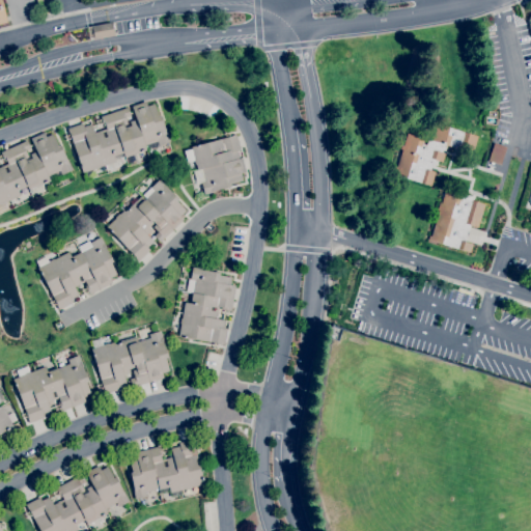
[(82,172),(79,163),(78,164),(76,158),(77,158),(70,135),(68,135),(66,129),(82,123),(83,127),(90,123),(93,133),(106,129),(105,126),(103,127),(100,116),(127,107),(130,115),(124,116),(128,123),(123,124),(124,128),(131,126),(130,121),(136,119),(131,106),(145,101),(147,106),(154,104),(158,116),(160,116),(166,133),(169,141),(159,145),(157,141),(145,145),(146,150),(124,158),(122,152),(113,156),(115,161),(99,167),(99,168),(95,169),(94,168),(82,172)]
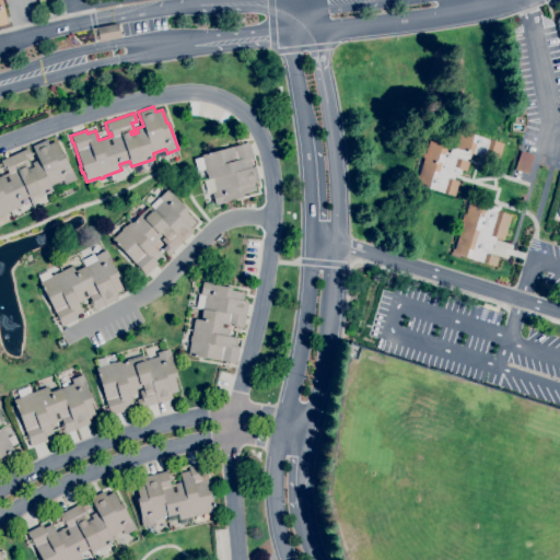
[(454,196),(443,193),(416,184),(429,140),(446,146),(445,151),(448,152),(451,147),(455,148),(461,131),(503,143),(499,159),(482,153),(481,156),(476,154),(473,153),(470,153),(469,159),(466,158),(465,161),(468,162),(466,171),(458,168),(457,174),(455,174),(453,179),(458,182),(454,196)]
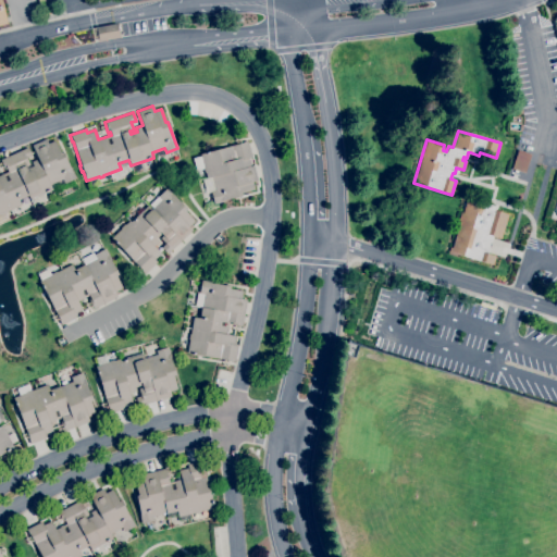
[(0,222),(0,175),(8,172),(7,169),(4,170),(0,160),(27,147),(31,156),(26,158),(29,164),(26,166),(27,169),(34,165),(32,161),(38,159),(32,145),(46,138),(48,143),(54,140),(60,153),(63,152),(75,178),(64,183),(62,178),(50,184),(52,189),(31,199),(28,195),(17,199),(20,205),(4,212),(8,219),(0,222)]
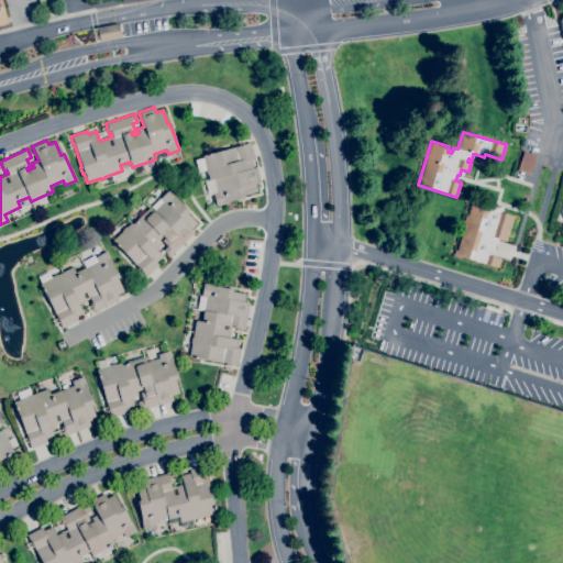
[(217,206),(213,195),(209,196),(205,181),(209,179),(207,174),(206,170),(198,173),(195,159),(202,157),(201,156),(243,144),(250,142),(254,158),(251,159),(253,168),(255,167),(260,183),(255,184),(257,191),(243,196),(244,199),(238,200),(238,199),(225,202),(225,203),(217,206)]
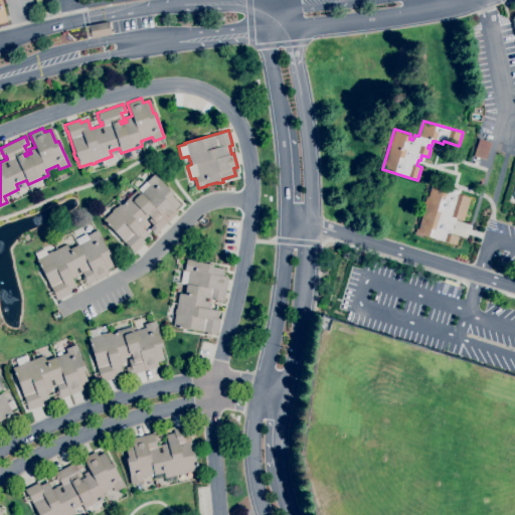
[(485,160),(472,156),(478,138),(491,143),(485,160)]
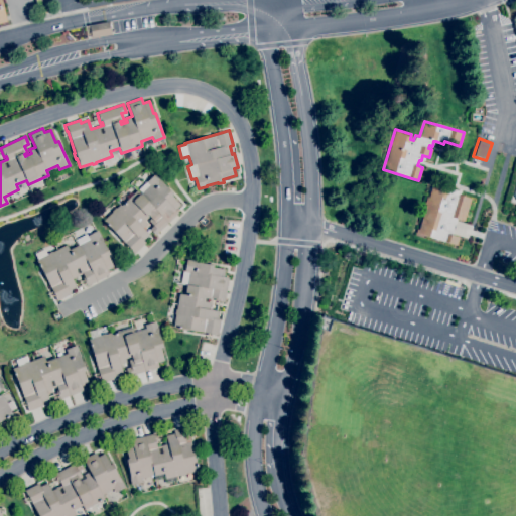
[(134,253),(130,249),(130,248),(114,232),(113,233),(109,228),(110,227),(103,220),(112,212),(111,211),(115,208),(120,204),(121,206),(137,189),(141,195),(142,194),(139,190),(147,182),(146,182),(155,173),(160,178),(159,179),(172,192),(171,195),(180,205),(174,210),(178,213),(155,235),(149,229),(153,226),(148,221),(151,218),(149,216),(144,221),(147,224),(143,228),(149,234),(143,240),(145,243),(134,253)]
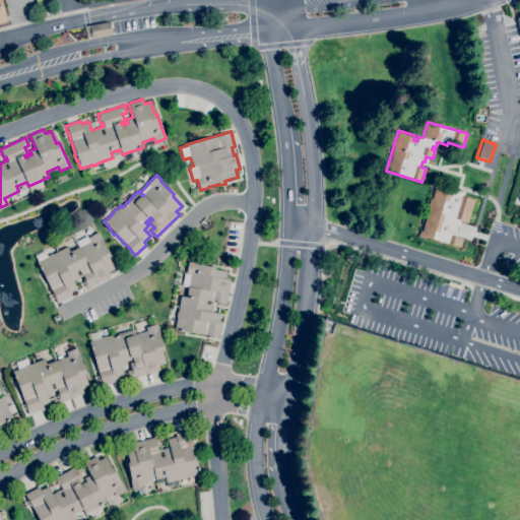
[(460,247),(420,235),(430,206),(428,205),(430,198),(432,198),(436,186),(451,191),(451,192),(454,193),(454,192),(461,194),(461,195),(475,200),(468,222),(460,220),(459,222),(474,228),(470,241),(462,238),(462,239),(463,239),(460,247)]
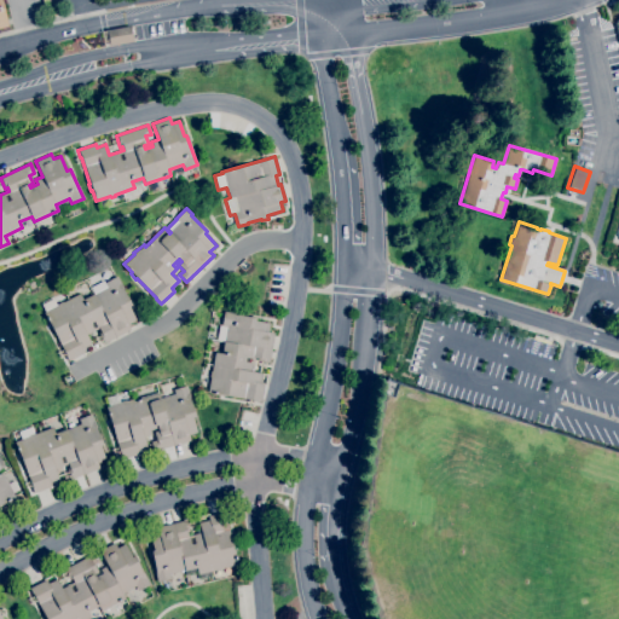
[(68,360),(64,354),(65,354),(52,328),(51,329),(47,323),(50,322),(44,312),(57,305),(62,301),(62,302),(80,294),(82,300),(94,294),(93,293),(106,287),(104,282),(117,276),(122,285),(121,287),(131,305),(128,306),(136,319),(128,324),(131,329),(104,343),(98,333),(100,331),(98,328),(86,335),(91,345),(82,348),(85,352),(68,360)]
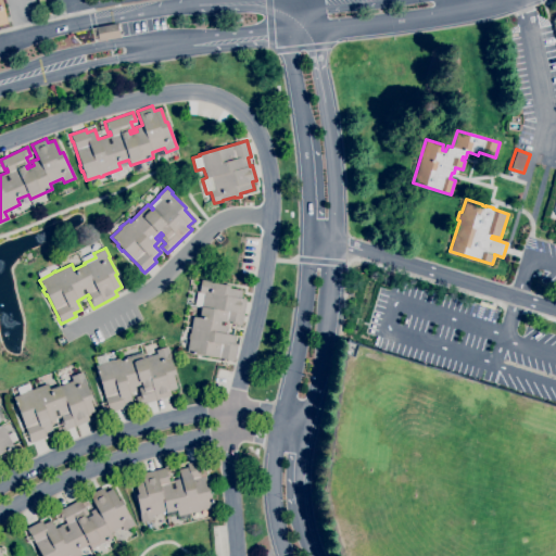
[(235,361),(227,359),(203,355),(202,356),(197,355),(197,354),(186,352),(187,350),(185,350),(188,333),(189,333),(192,316),(199,317),(200,306),(202,293),(199,292),(201,279),(212,281),(211,282),(228,286),(228,288),(242,290),(241,298),(245,299),(241,326),(231,324),(231,321),(228,321),(226,333),(235,335),(234,343),(237,344),(235,361)]
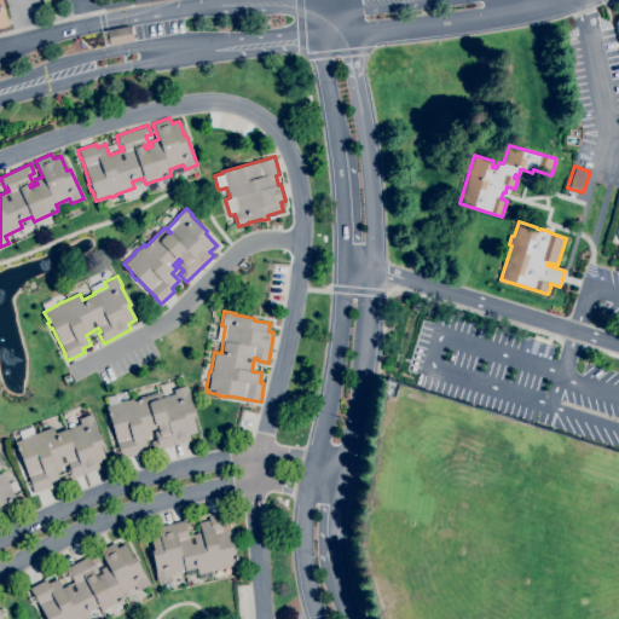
[(121,460),(119,451),(110,426),(108,418),(109,417),(105,406),(109,405),(105,398),(117,394),(120,401),(126,399),(126,400),(133,399),(133,400),(158,393),(160,399),(174,394),(173,389),(186,386),(190,398),(189,398),(195,416),(192,417),(197,432),(189,434),(190,440),(154,452),(151,441),(156,440),(154,432),(158,431),(157,428),(150,431),(151,434),(144,437),(146,447),(138,450),(139,453),(121,460)]
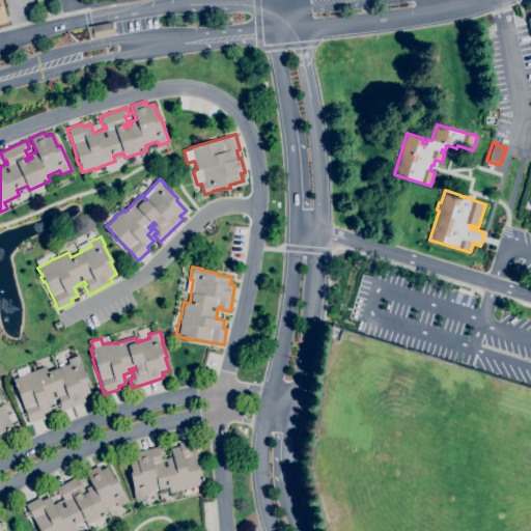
[(29,423),(27,417),(27,416),(18,393),(18,394),(16,388),(12,379),(25,374),(24,373),(29,371),(29,372),(45,366),(47,372),(70,363),(67,359),(78,355),(87,381),(85,382),(90,394),(83,397),(85,401),(61,411),(58,401),(59,401),(58,398),(47,402),(50,411),(43,414),(44,417),(29,423)]
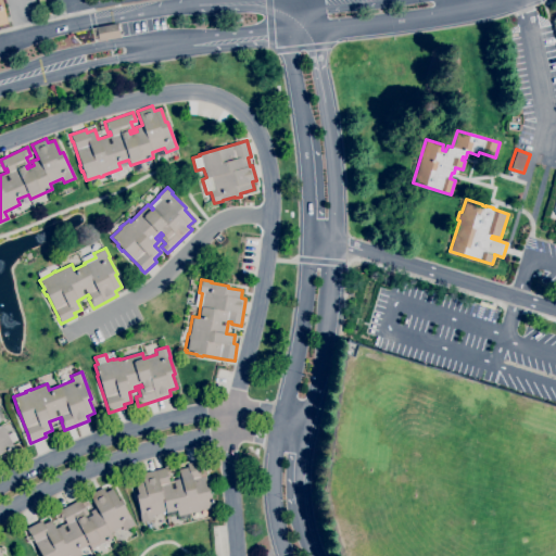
[(0,418),(1,420),(0,420),(0,425),(2,424),(8,434),(9,434),(14,444),(13,445),(14,446),(4,451),(5,452),(0,455),(0,418)]
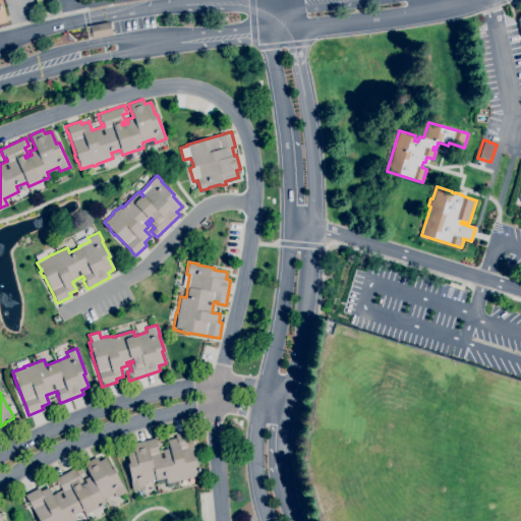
[(132,489),(129,479),(130,478),(128,470),(126,464),(129,463),(125,450),(133,448),(132,444),(156,438),(158,444),(157,445),(158,451),(169,449),(167,440),(176,438),(175,433),(188,430),(197,467),(198,467),(198,470),(198,471),(199,475),(187,478),(187,479),(182,480),(182,479),(167,483),(165,477),(156,480),(156,479),(142,482),(143,486),(132,489)]
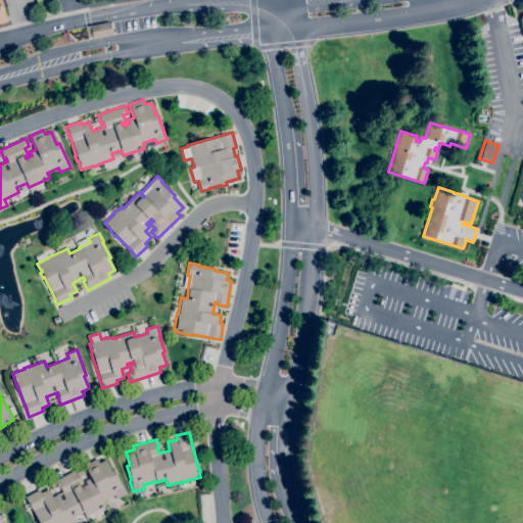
[(38,522),(29,504),(28,504),(25,497),(39,489),(41,493),(48,489),(52,496),(62,491),(60,488),(59,489),(54,480),(80,467),(84,475),(80,477),(83,483),(80,485),(81,487),(87,484),(85,481),(91,477),(84,465),(97,459),(99,463),(105,460),(112,471),(113,471),(121,484),(122,484),(127,493),(116,498),(114,495),(103,502),(105,506),(99,509),(100,511),(90,517),(89,514),(76,521),(77,522),(74,522),(38,522)]
